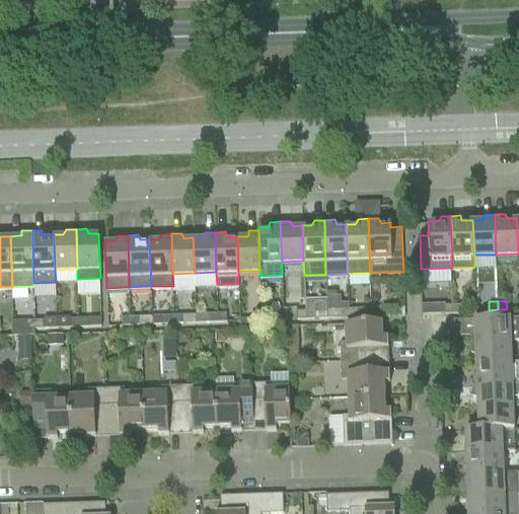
[(454,311),(454,302),(445,302),(445,311),(454,311)]
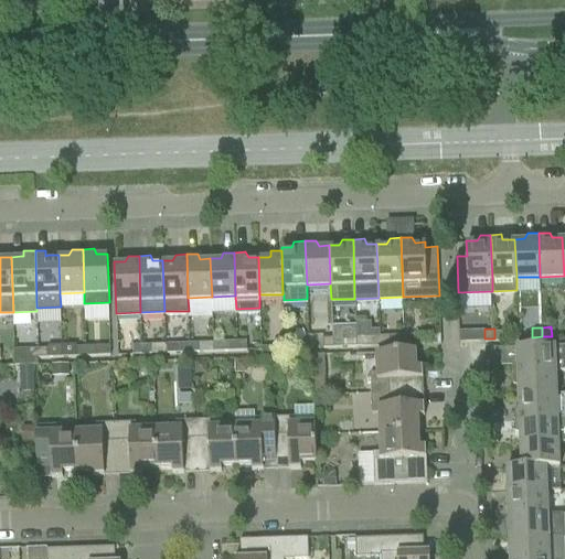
[(503,329),(494,329),(494,339),(503,339),(503,329)]
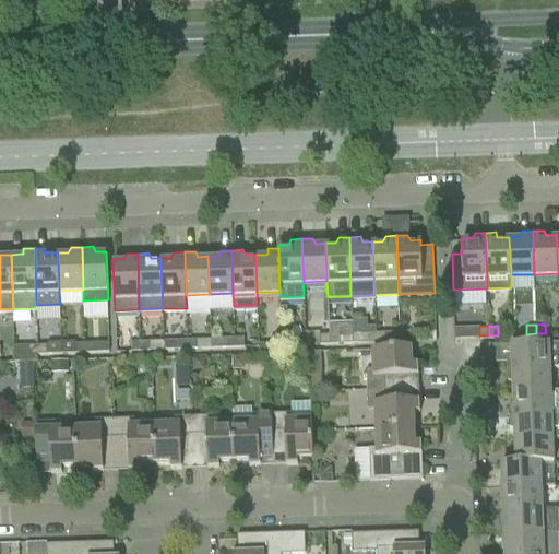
[(400,329),(376,330),(377,340),(400,339),(400,329)]
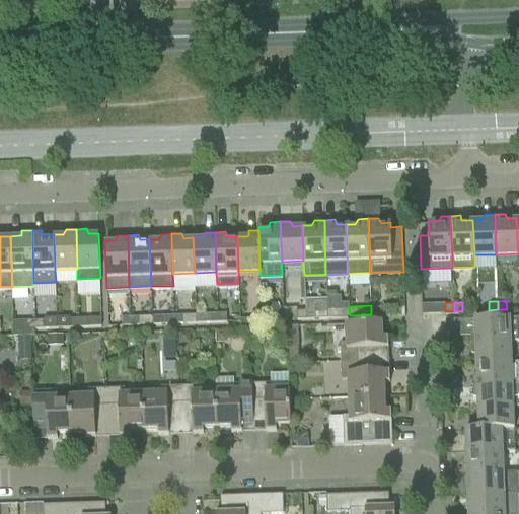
[(379,305),(371,305),(371,314),(379,314),(379,305)]
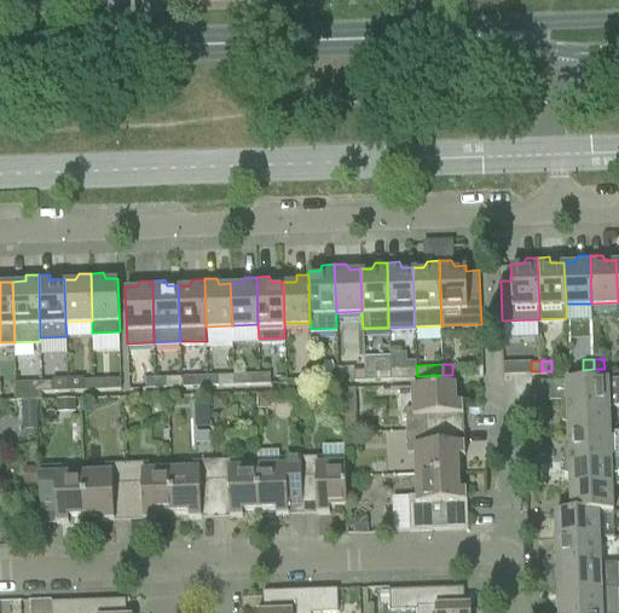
[(416,365),(391,366),(391,377),(417,376),(416,365)]
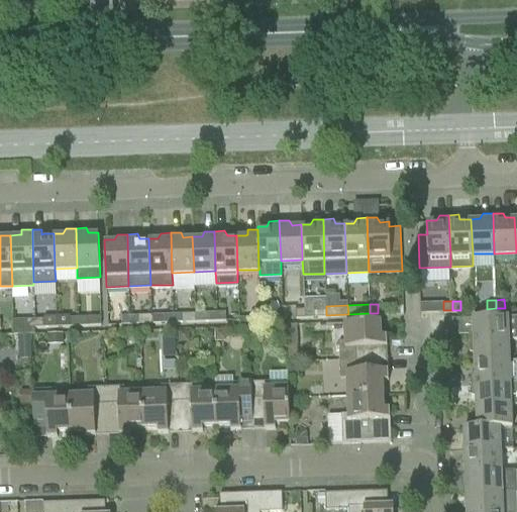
[(326,306),(304,307),(304,315),(326,315),(326,306)]
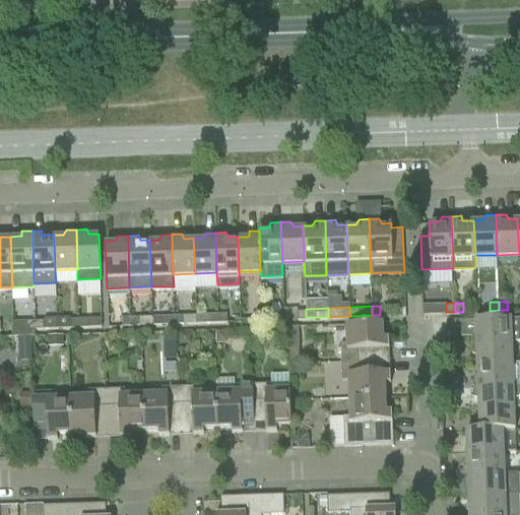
[(306,317),(306,309),(298,309),(298,318),(306,317)]
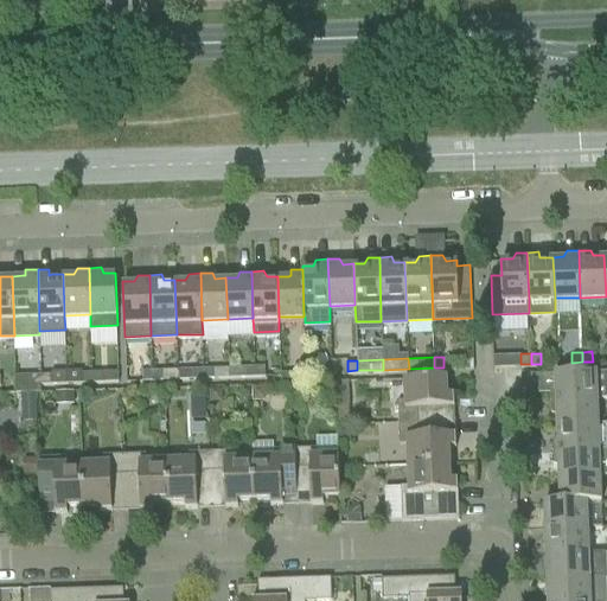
[(244,364),(229,365),(229,375),(244,375),(254,375),(254,364),(244,364)]
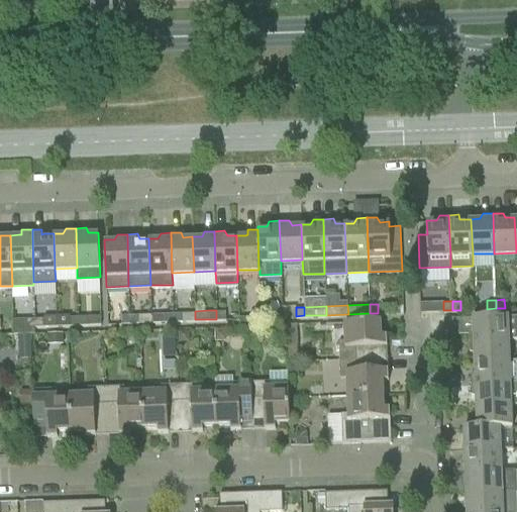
[(225,310),(216,310),(216,319),(225,319),(225,310)]
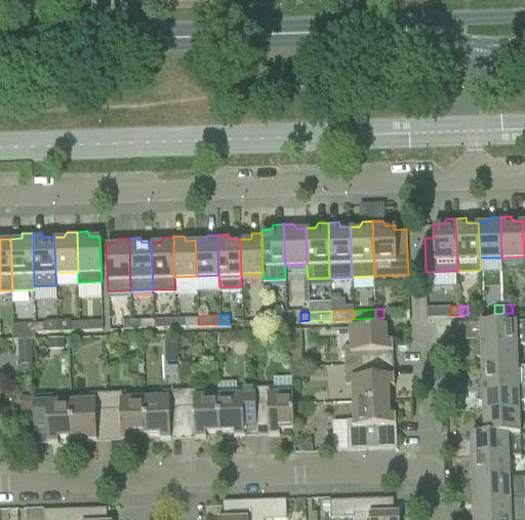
[(167,317),(154,317),(154,326),(167,326),(176,325),(175,316),(167,317)]
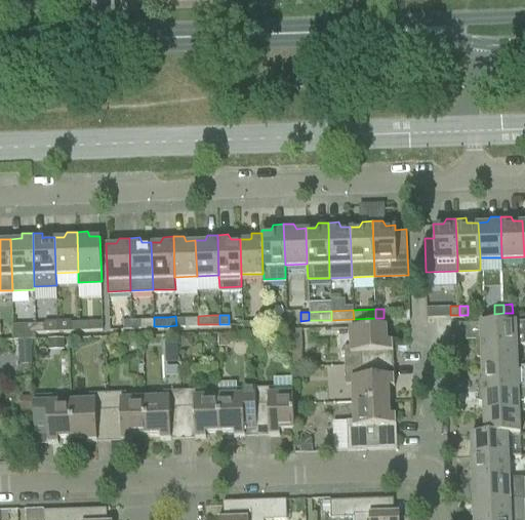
[(185,316),(175,316),(176,325),(185,325),(198,324),(198,316),(185,316)]
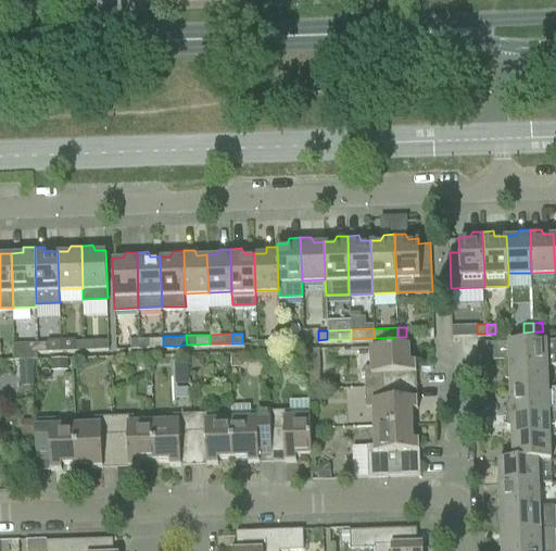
[(140,347),(139,337),(129,337),(129,347),(140,347)]
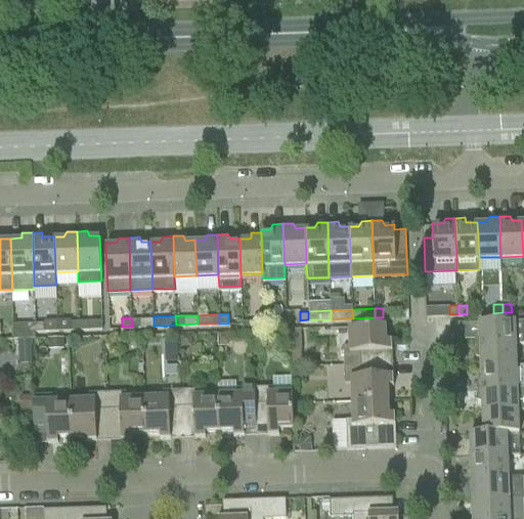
[(475,333),(475,343),(516,341),(523,340),(523,317),(479,319),(480,330),(475,333)]
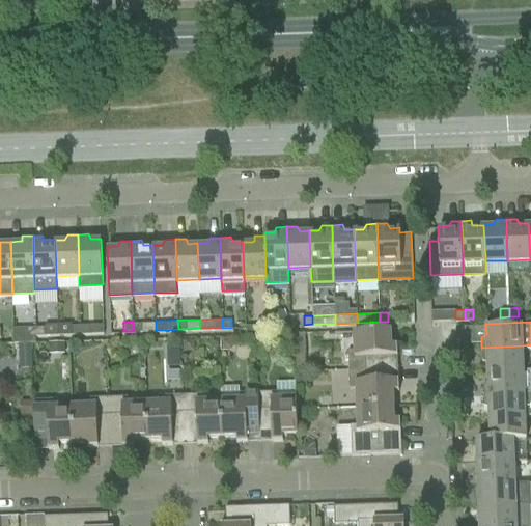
[(89,324),(81,324),(81,333),(89,332),(103,332),(103,323),(89,324)]
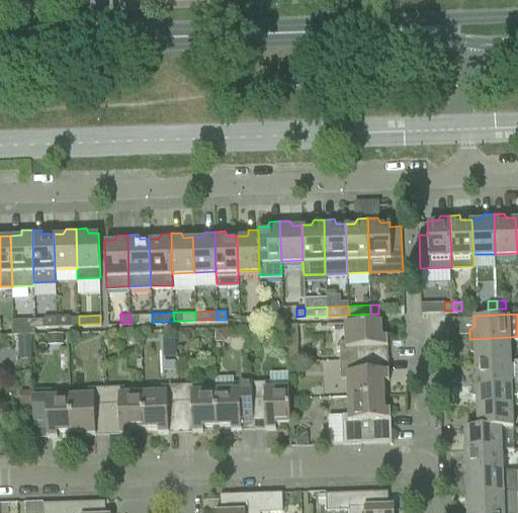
[(270,315),(261,315),(261,324),(270,323),(270,318),(270,315)]
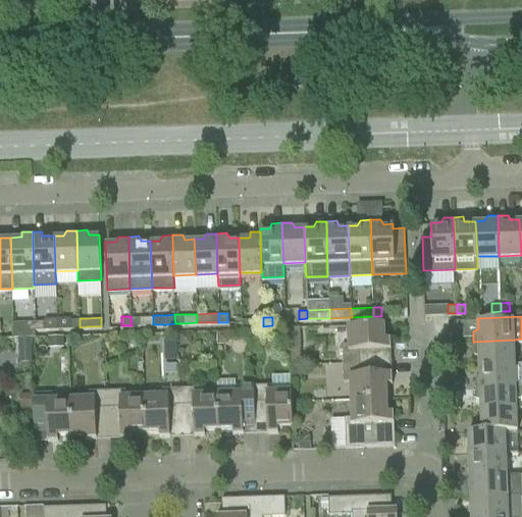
[(80,318),(70,318),(70,327),(80,327),(80,318)]
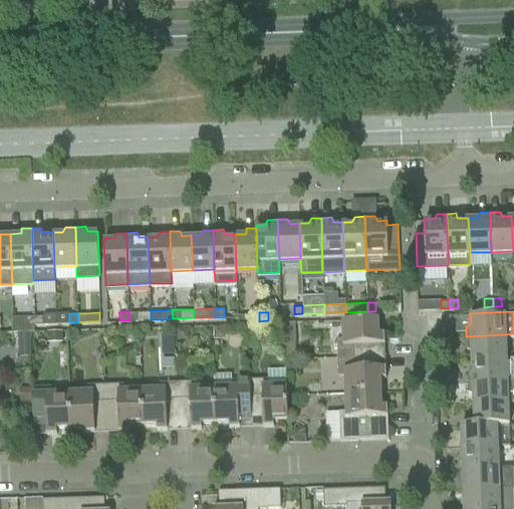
[(25,314),(12,315),(13,330),(17,330),(31,329),(34,329),(34,323),(34,314),(25,314)]
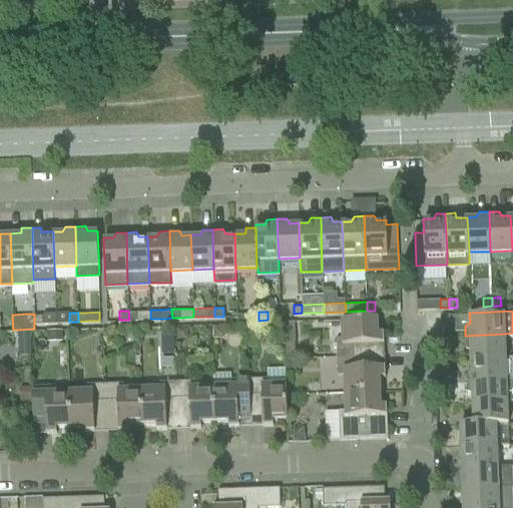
[(43,314),(34,314),(34,323),(43,323),(43,314)]
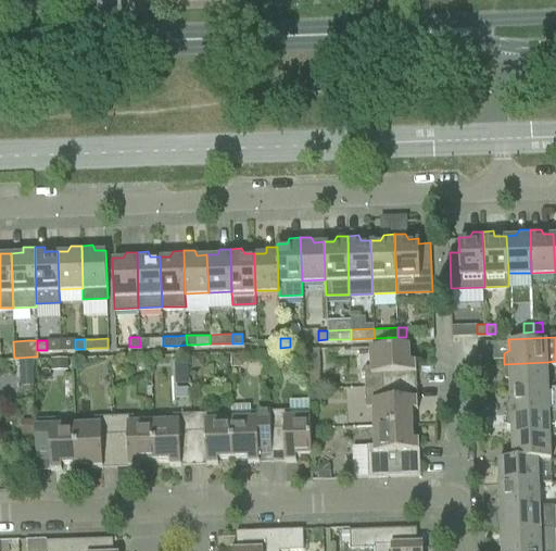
[(364,365),(365,385),(417,383),(416,359),(409,359),(409,343),(370,345),(370,364),(364,365)]
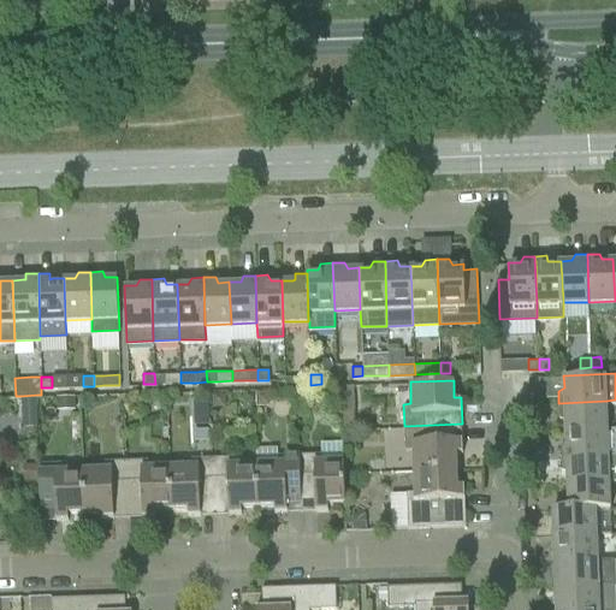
[(268,390),(255,390),(255,403),(262,403),(268,397),(268,390)]
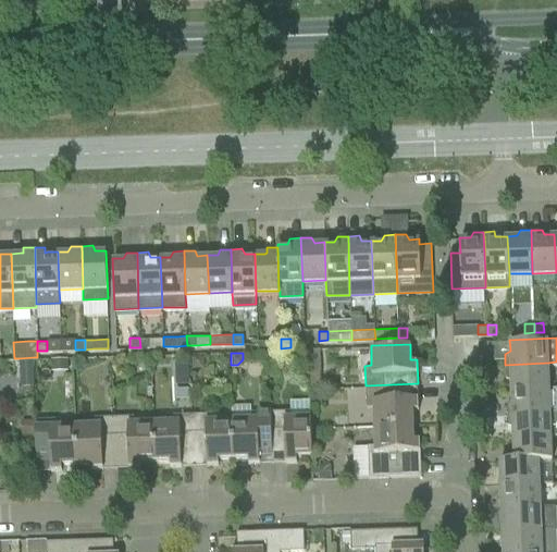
[(203,355),(190,355),(192,366),(198,366),(203,362),(203,355)]
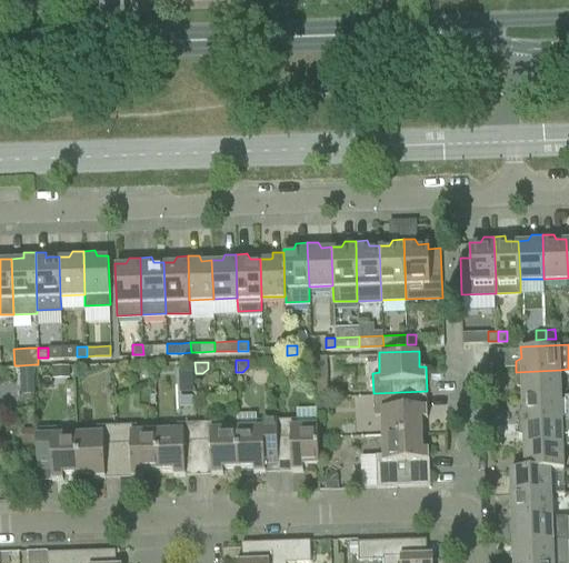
[(35,364),(19,365),(20,376),(35,376),(35,364)]
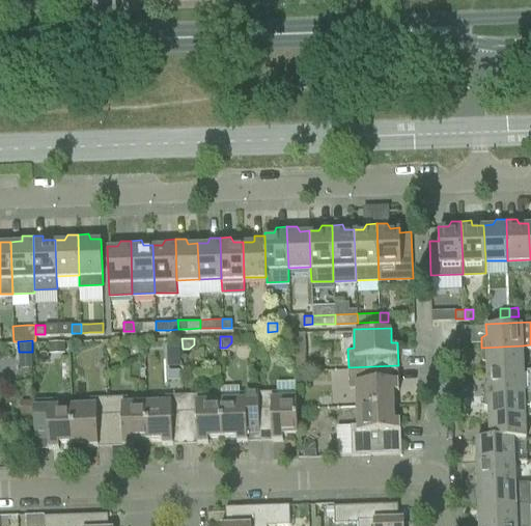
[(63,340),(48,340),(48,351),(64,351),(63,340)]
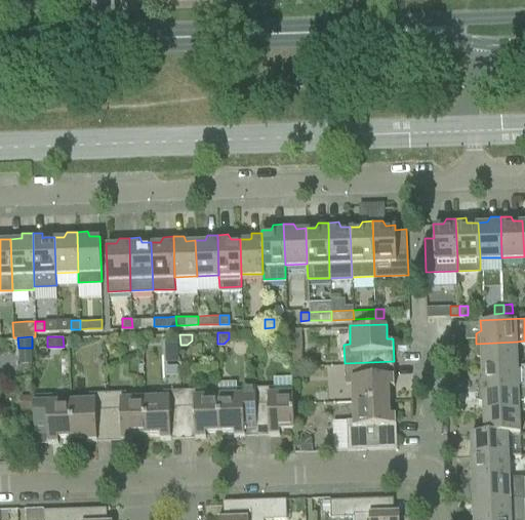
[(482,356),(482,365),(518,364),(517,342),(476,344),(477,354),(482,356)]
